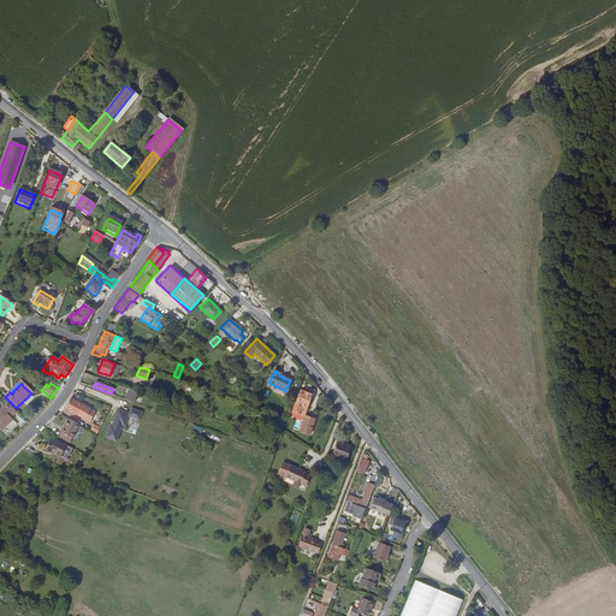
[(134,402),(137,391),(130,389),(125,398),(134,402)]
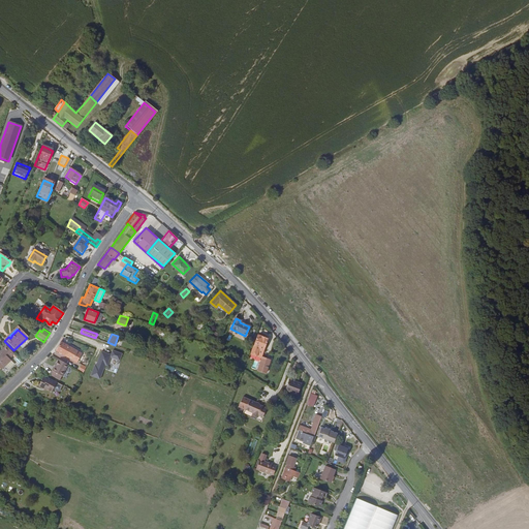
[(268,338),(257,334),(251,352),(261,355),(268,338)]
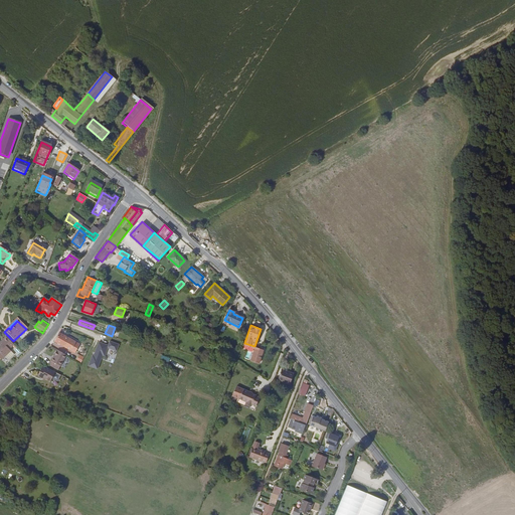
[(73,341),(58,333),(54,341),(71,350),(76,353),(80,345),(74,341),(73,341)]
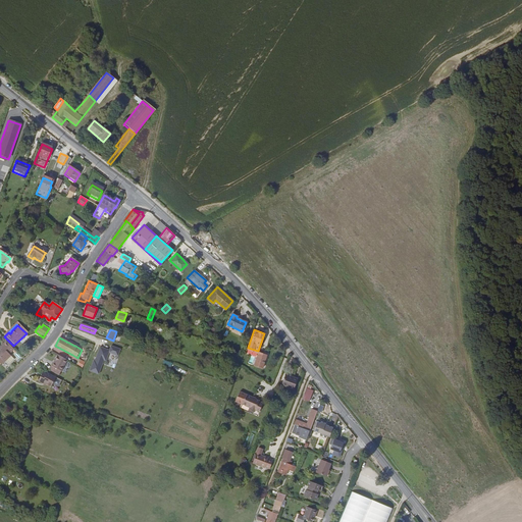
[(8,356),(13,351),(5,343),(0,348),(2,350),(0,351),(0,365),(1,366),(9,357),(8,356)]
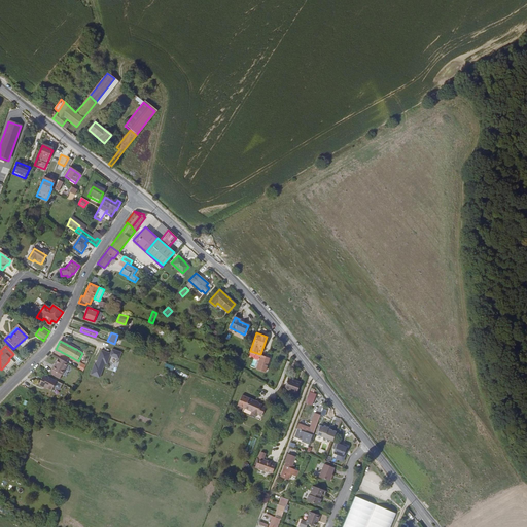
[(90,374),(98,378),(102,366),(100,365),(101,362),(103,363),(105,364),(108,355),(117,359),(120,352),(111,349),(109,353),(100,350),(96,360),(98,361),(97,364),(95,363),(93,363),(90,374)]
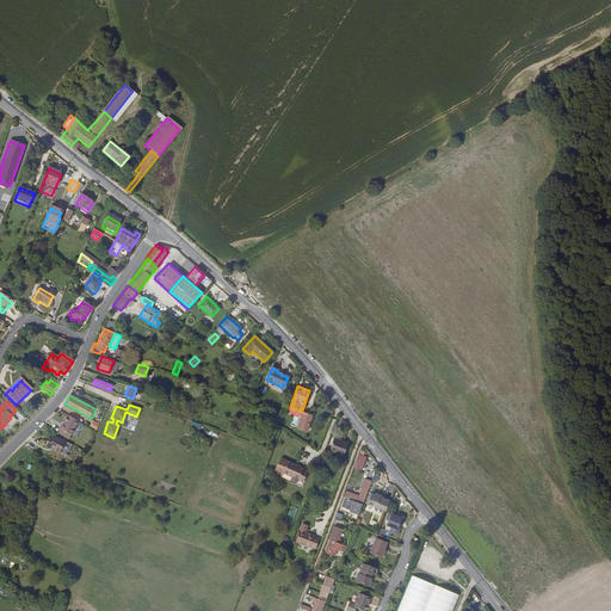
[(312,415),(302,412),(296,431),(301,433),(303,430),(307,431),(312,415)]
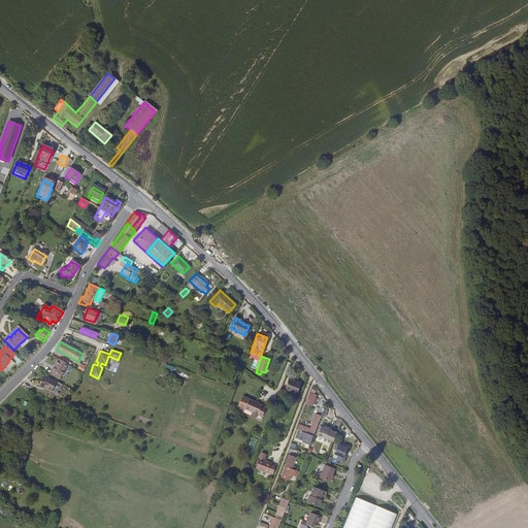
[(68,363),(59,358),(52,369),(62,374),(68,363)]
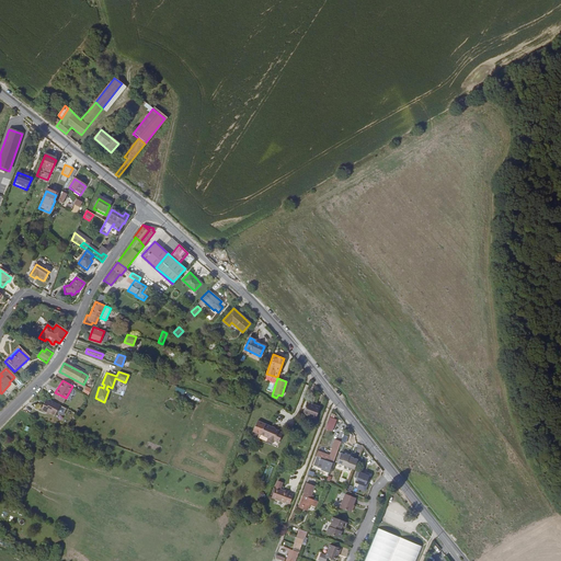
[(176,387),(174,392),(183,396),(185,390),(176,387)]
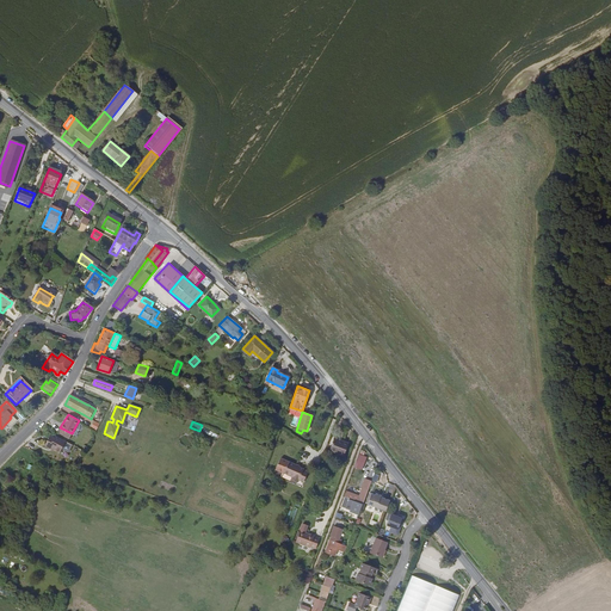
[(66,442),(55,436),(53,438),(49,437),(44,446),(50,450),(51,448),(55,450),(60,452),(66,442)]
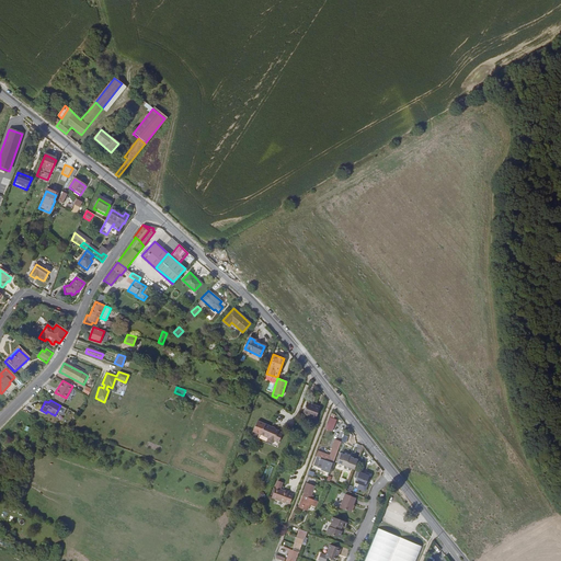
[(312,407),(312,405),(307,403),(302,414),(307,415),(307,416),(316,420),(319,410),(312,407)]
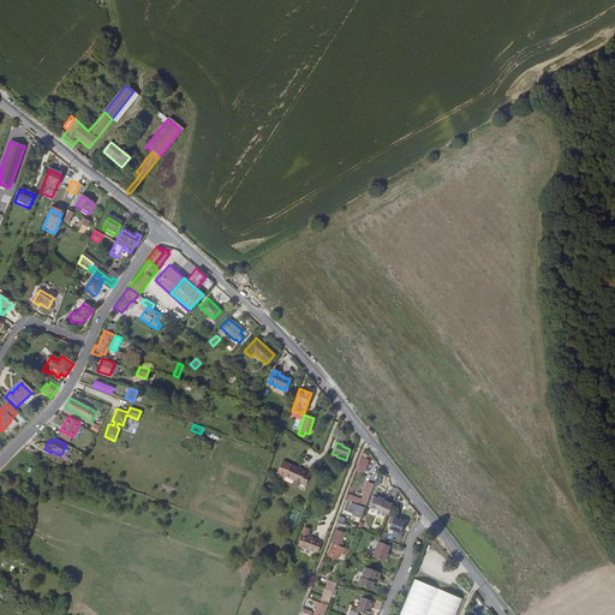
[(281,461),(276,472),(293,481),(293,483),(299,485),(299,484),(305,487),(310,477),(304,473),(305,472),(300,471),(296,470),(297,469),(281,461)]
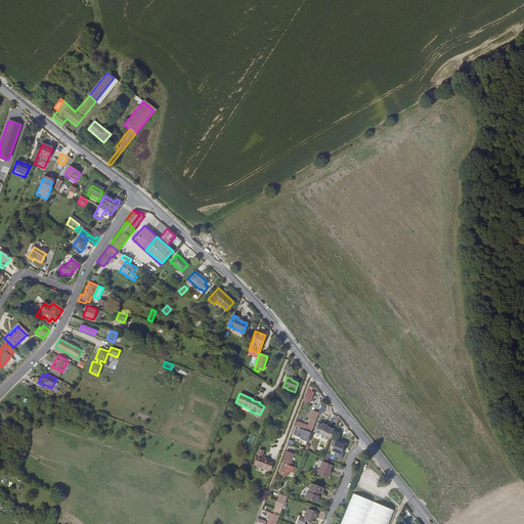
[(295,422),(294,425),(311,432),(315,420),(314,419),(310,418),(306,427),(295,422)]
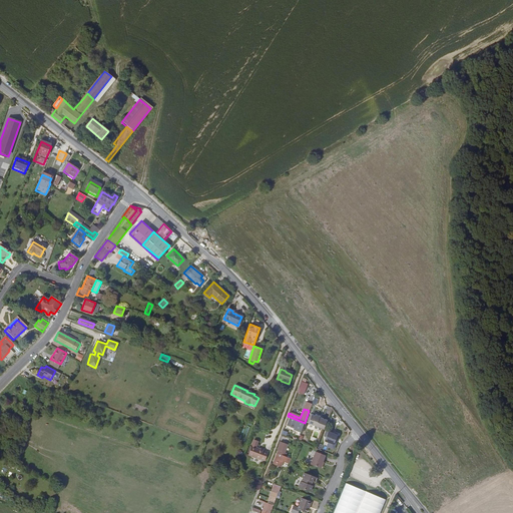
[(324,430),(327,421),(322,419),(320,418),(320,417),(316,415),(315,417),(312,415),(308,424),(315,426),(322,429),(324,430)]
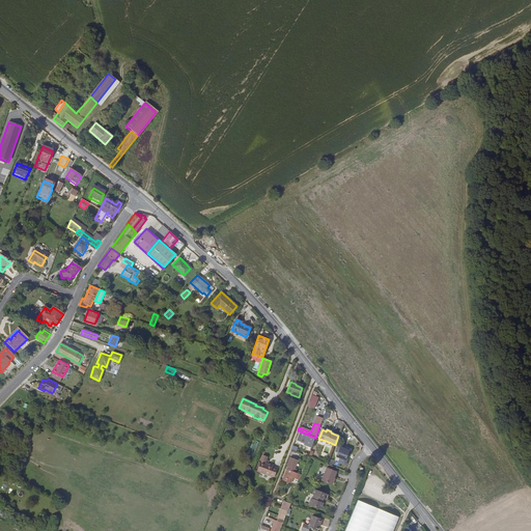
[(306,452),(309,453),(314,439),(307,436),(300,434),(298,440),(305,442),(306,439),(310,440),(306,452)]
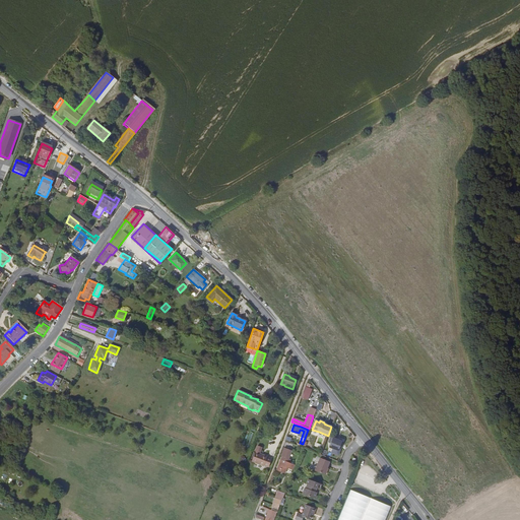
[(332,438),(332,439),(331,443),(329,448),(338,451),(341,442),(332,438)]
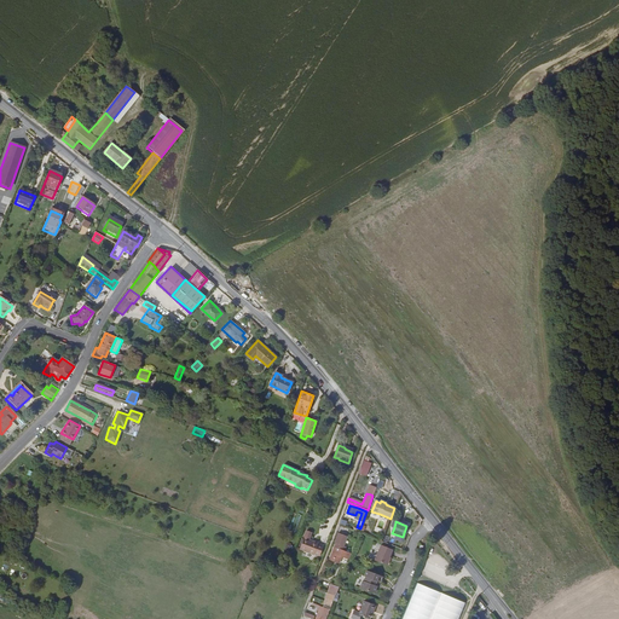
[(305,538),(302,545),(300,549),(314,555),(314,554),(320,556),(324,545),(318,544),(319,543),(310,539),(312,533),(307,531),(305,538)]
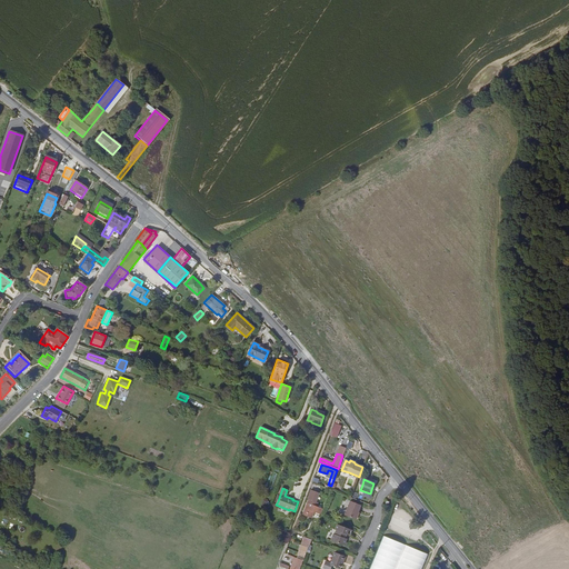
[(313,511),(320,513),(322,509),(316,507),(318,502),(316,501),(319,492),(310,490),(307,499),(309,500),(308,503),(307,503),(302,516),(311,519),(313,511)]
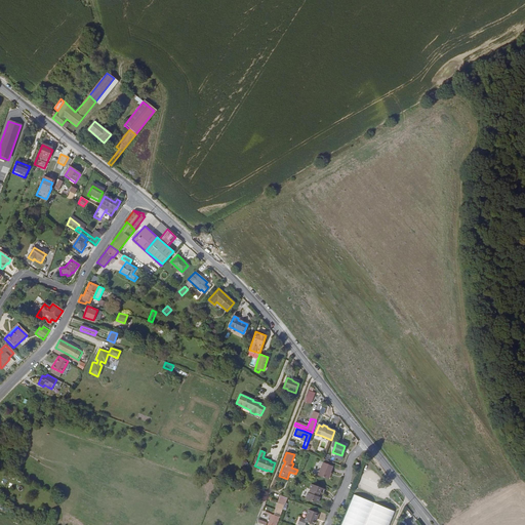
[(331,466),(325,463),(323,462),(318,476),(328,480),(333,467),(331,466)]
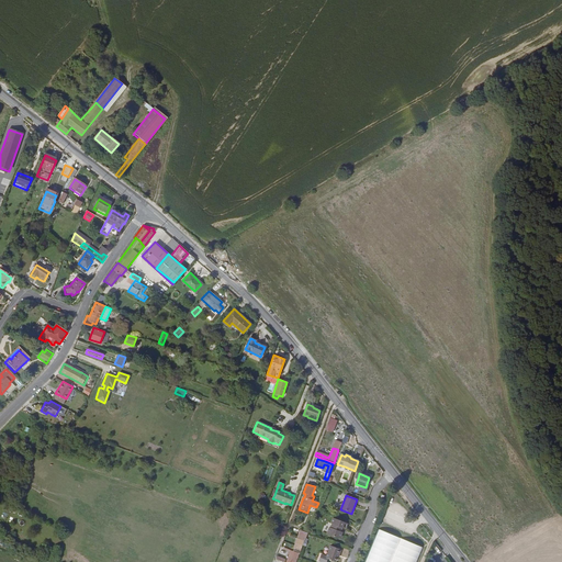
[(347,525),(347,524),(333,518),(330,524),(333,525),(330,528),(329,528),(327,535),(340,539),(340,537),(343,532),(340,532),(343,528),(345,529),(347,525)]
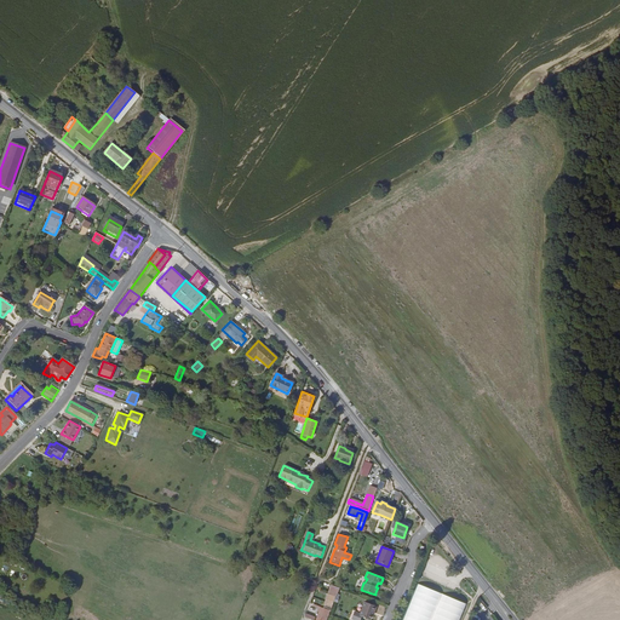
[(331,585),(328,592),(336,596),(339,587),(331,585)]
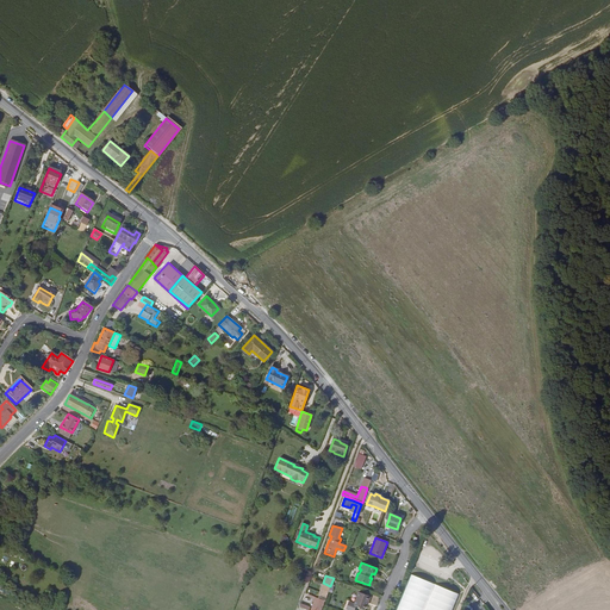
[(318,598),(324,599),(329,586),(323,585),(318,598)]
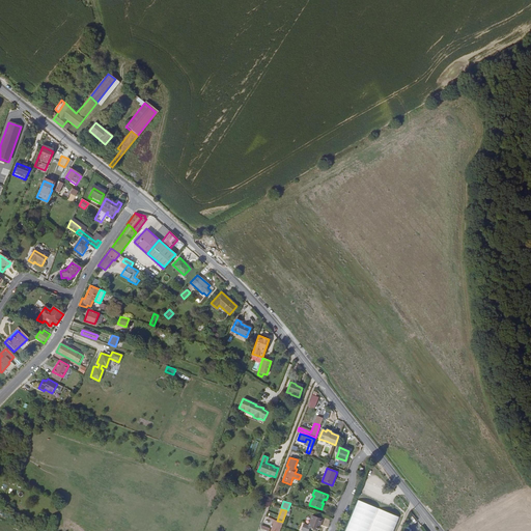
[(319,523),(320,524),(323,520),(312,515),(308,526),(303,524),(301,530),(303,530),(308,530),(309,528),(316,530),(318,527),(319,523)]
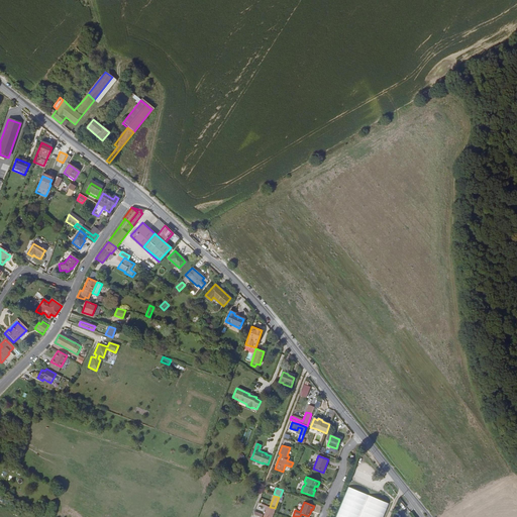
[(272,516),(274,512),(276,509),(275,508),(270,507),(263,504),(262,506),(268,508),(264,516),(272,516)]
